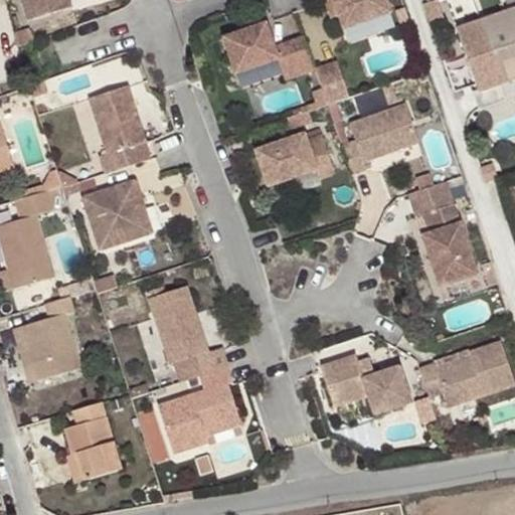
[(26,0),(32,19),(76,7),(73,0),(26,0)]
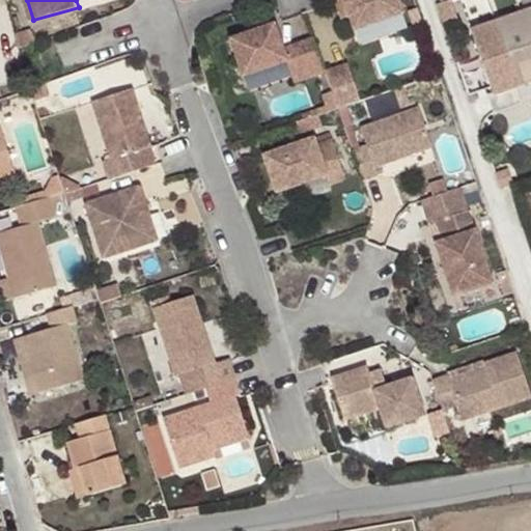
[(348,16),(343,0),(335,0),(341,19),(348,16)]
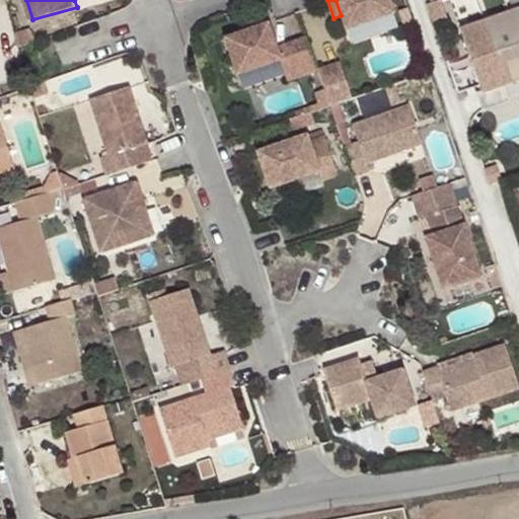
[(388,0),(336,0),(341,15),(346,29),(393,13),(388,0)]
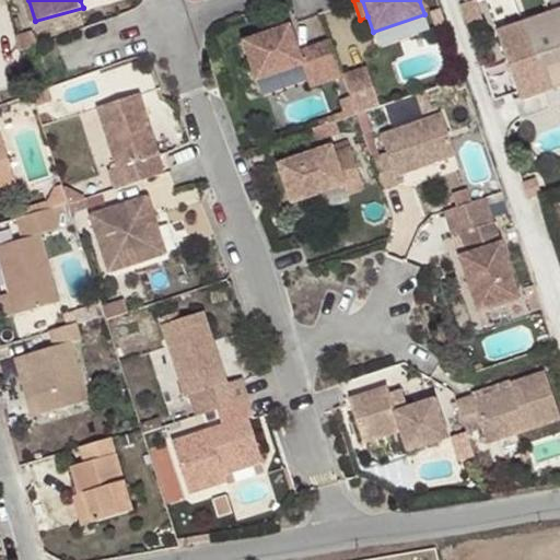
[(549,92),(559,88),(559,0),(517,0),(526,24),(549,92)]
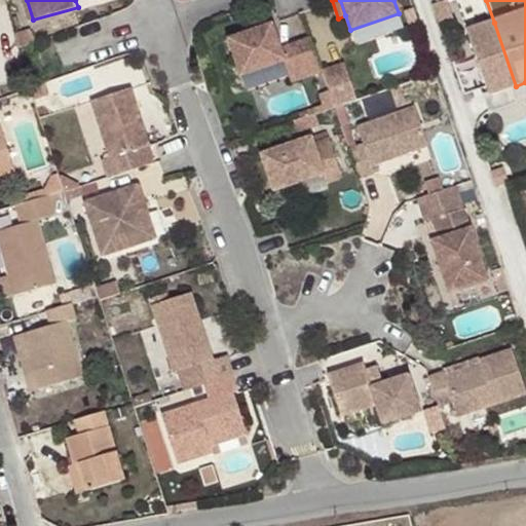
[(470,31),(492,95),(516,86),(494,23),(470,31)]
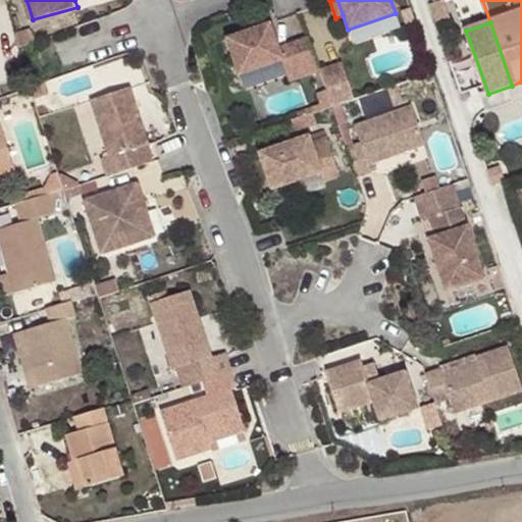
[(305,77),(293,44),(277,49),(269,24),(226,40),(239,76),(281,61),(289,83),(305,77)]
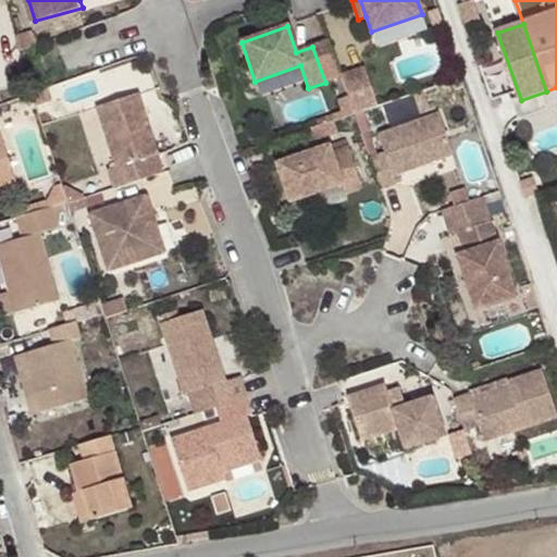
[(329,41),(312,47),(325,83),(341,76),(329,41)]
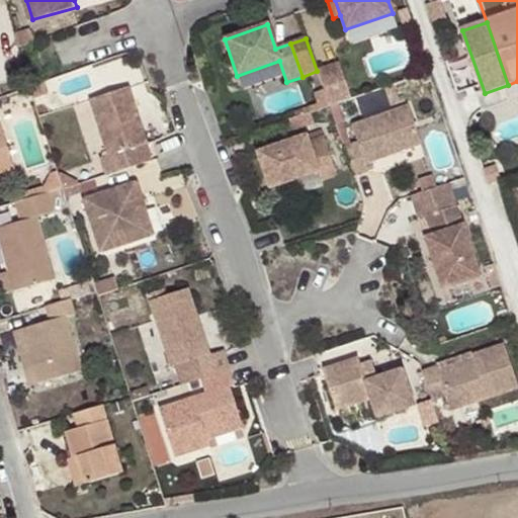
[(338,64),(317,71),(329,106),(350,99),(338,64)]
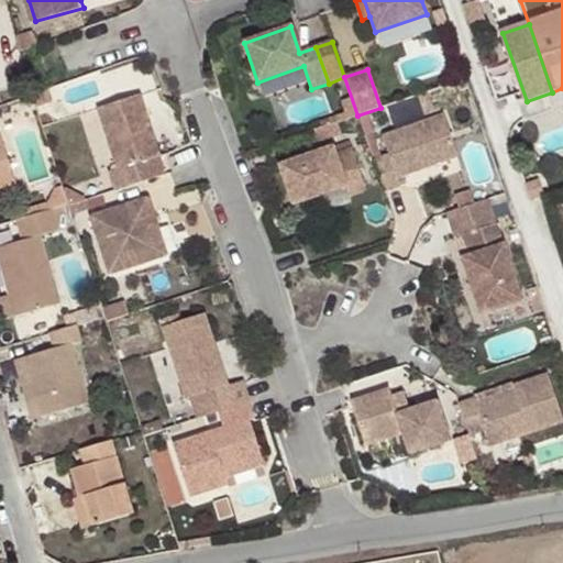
[(118,190),(154,178),(148,161),(162,156),(142,95),(99,108),(119,168),(111,170),(118,190)]
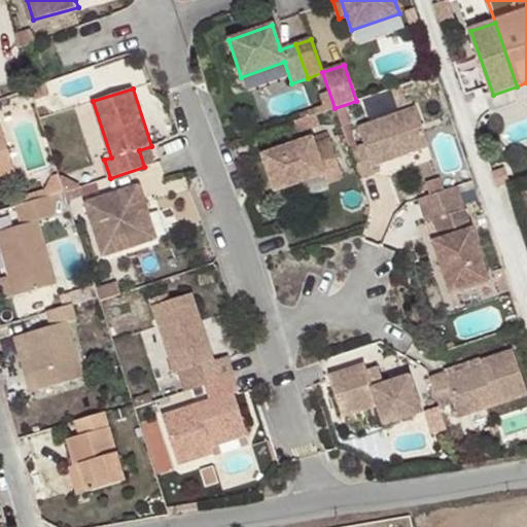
[(365,115),(402,107),(399,91),(362,99),(365,115)]
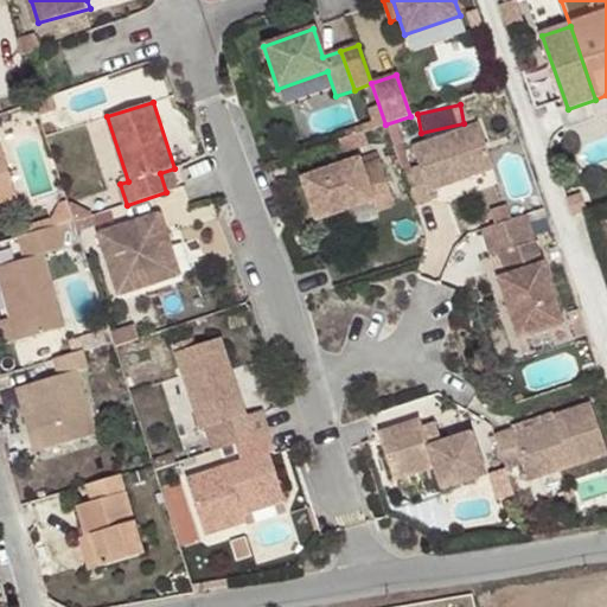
[(419,167),(402,173),(414,208),(432,200),(428,192),(493,170),(478,125),(413,147),(419,167)]
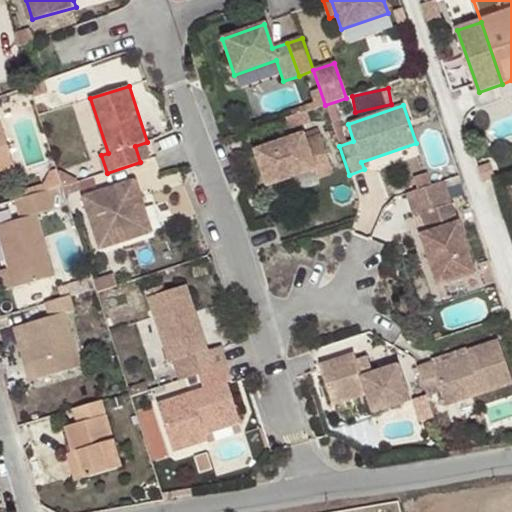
[(3,120),(0,121),(0,169),(17,164),(3,120)]
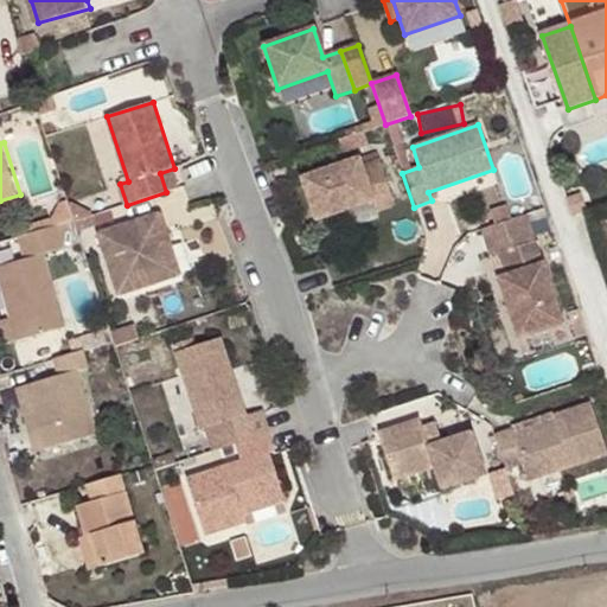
[(326,171),(300,179),(314,222),(371,202),(375,211),(394,205),(378,160),(360,167),(358,159),(337,166),(339,172),(328,176),(326,171)]
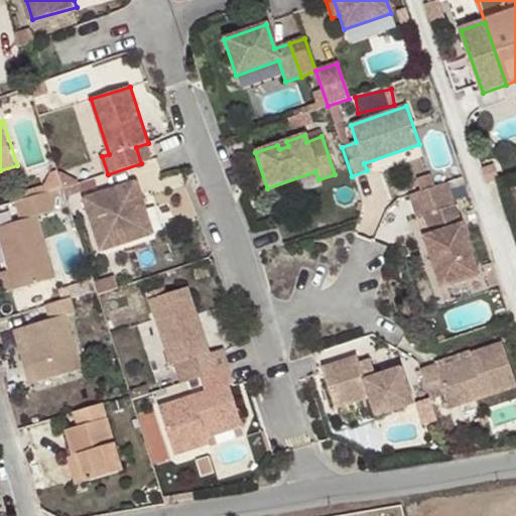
[(142,180),(89,197),(105,250),(158,234),(142,180)]
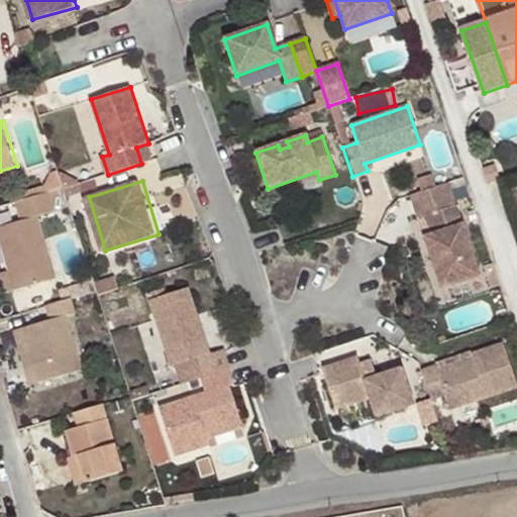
[(479,278),(447,184),(409,197),(417,220),(423,218),(438,213),(443,231),(429,236),(423,238),(440,290),(479,278)]
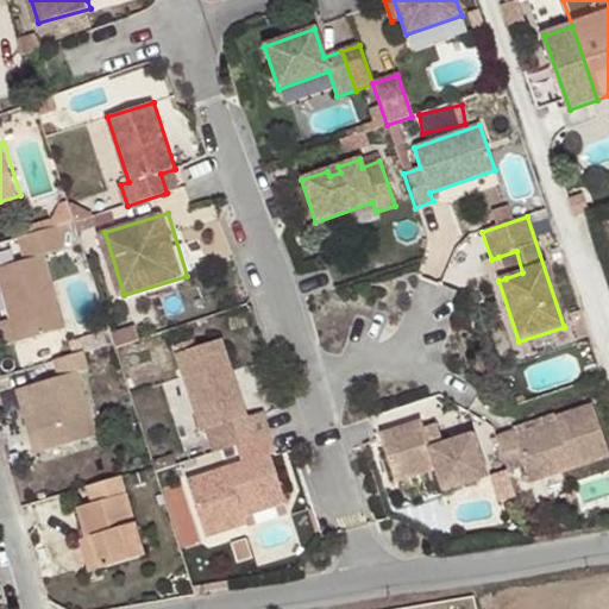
[(87,245),(80,221),(19,238),(26,261),(13,264),(0,268),(0,286),(10,319),(17,344),(66,330),(46,257),(87,245)]
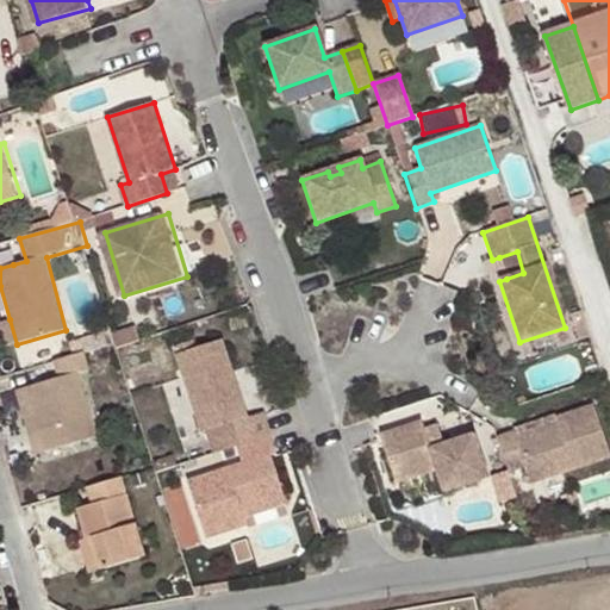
[(19,238),(7,242),(13,265),(26,261),(19,238)]
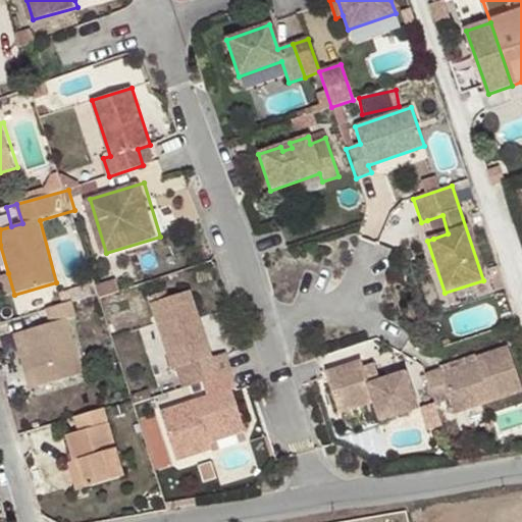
[(442,215),(427,220),(433,239),(448,233),(442,215)]
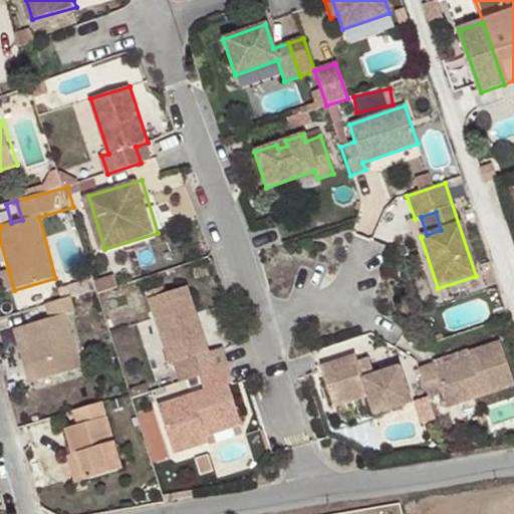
[(8,291),(14,290),(8,269),(2,271),(8,291)]
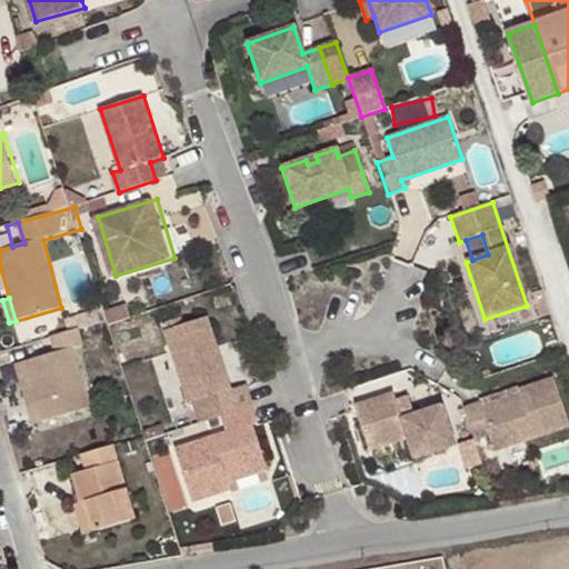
[(220,417),(252,407),(246,386),(230,391),(207,318),(182,326),(180,319),(161,325),(188,405),(192,402),(199,423),(220,417)]
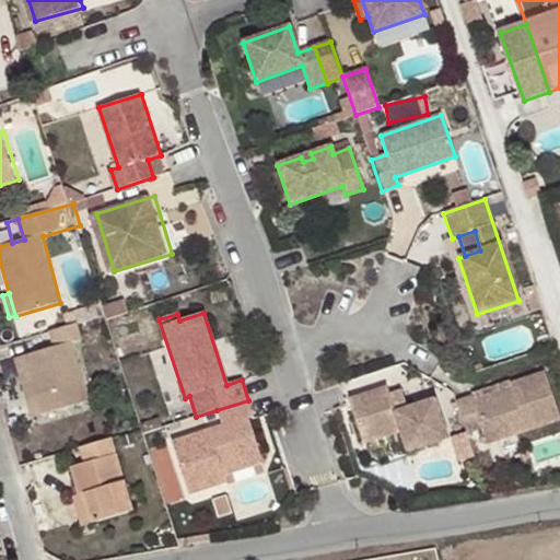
[(80,323),(53,330),(57,347),(25,357),(44,416),(93,398),(76,342),(85,339),(80,323)]
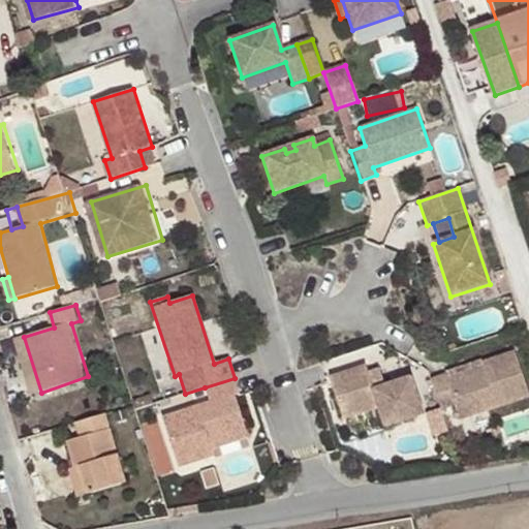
[(41,393),(24,337),(18,339),(33,395),(41,393)]
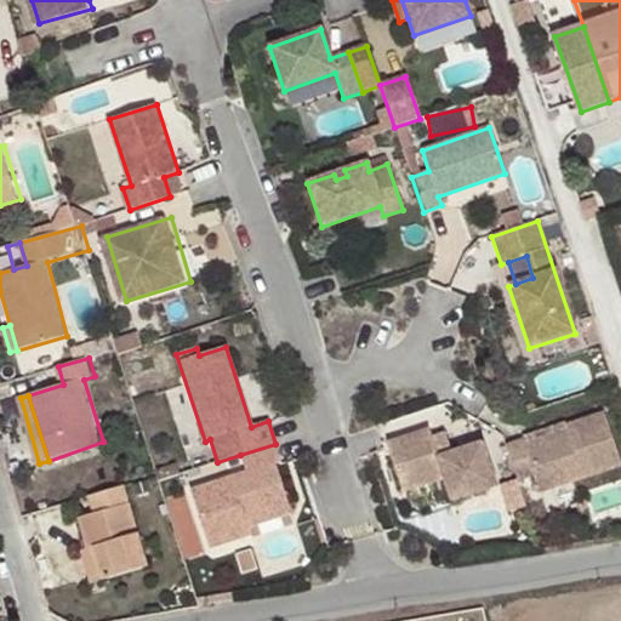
[(524,442),(506,446),(517,483),(534,477),(540,494),(620,467),(604,415),(564,428),(565,434),(527,448),(524,442)]
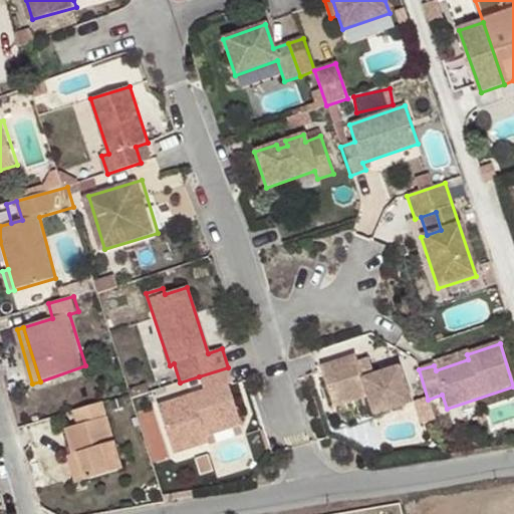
[(354,355),(319,367),(332,408),(366,397),(373,415),(410,404),(399,367),(373,375),(367,359),(357,362),(354,355)]
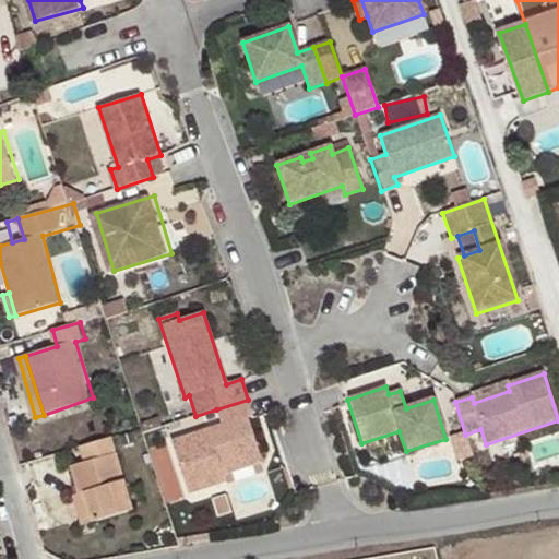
[(253,416),(248,400),(216,409),(222,425),(171,442),(189,494),(225,482),(223,475),(219,467),(260,454),(248,418),(253,416)]
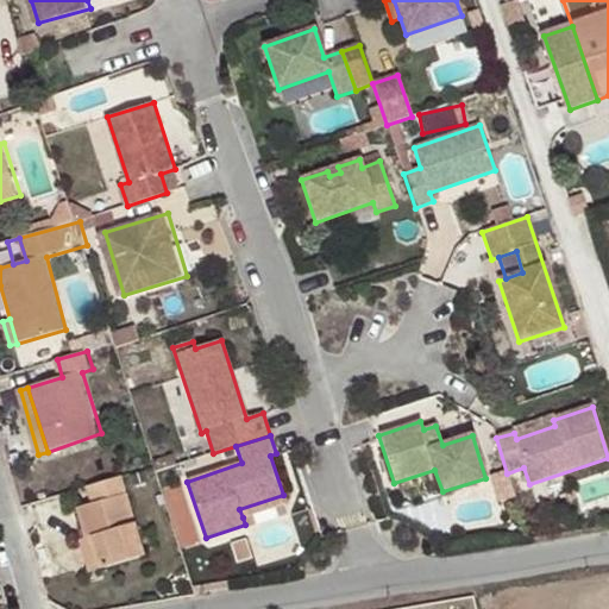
[(139,525),(125,477),(87,487),(93,503),(81,507),(88,528),(90,538),(95,537),(105,567),(140,557),(132,527),(139,525)]
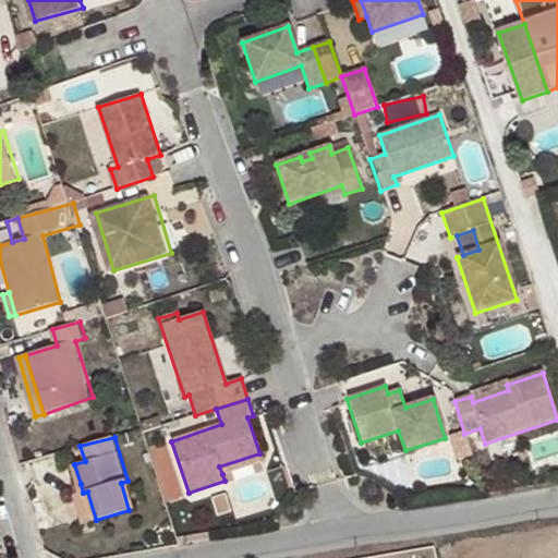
[(259,453),(219,466),(222,474),(262,461),(259,453)]
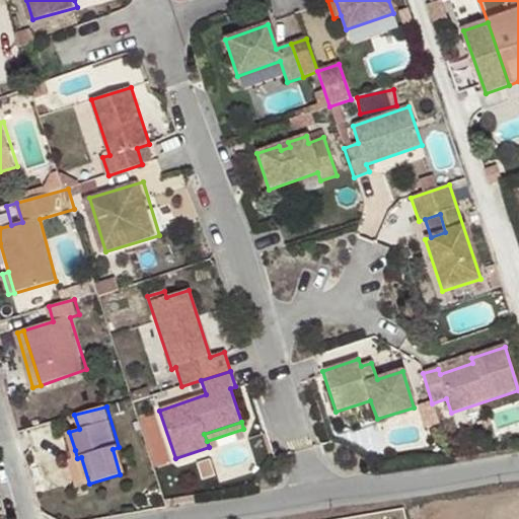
[(127,472),(119,447),(113,449),(120,474),(127,472)]
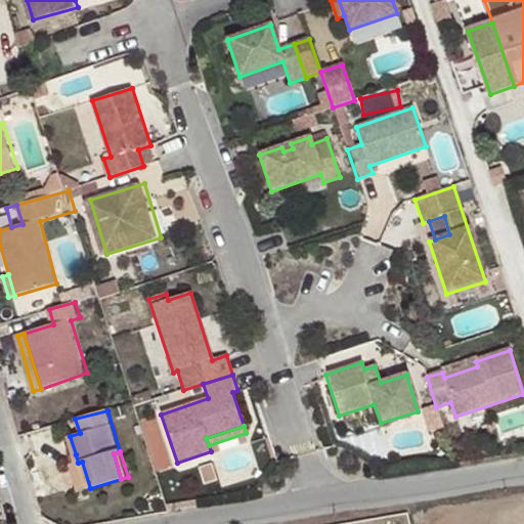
[(78,463),(76,454),(69,457),(79,492),(90,488),(82,462),(78,463)]
